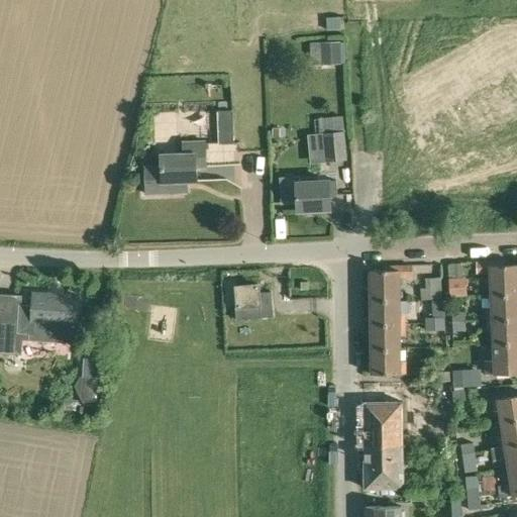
[(322,64),(341,64),(341,40),(321,41),(322,64)]
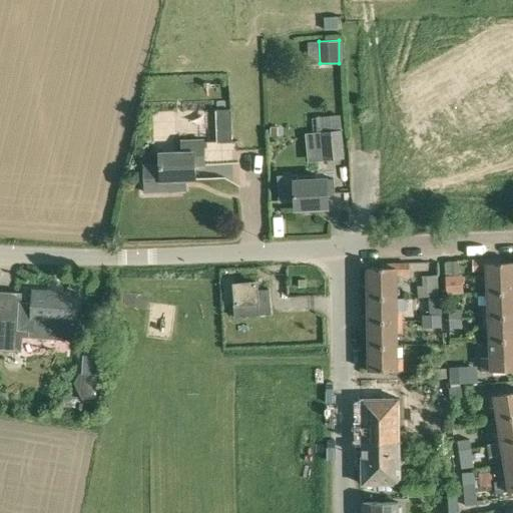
[(318,132),(321,132),(324,160),(345,158),(343,129),(332,131),(330,115),(317,117),(318,132)]
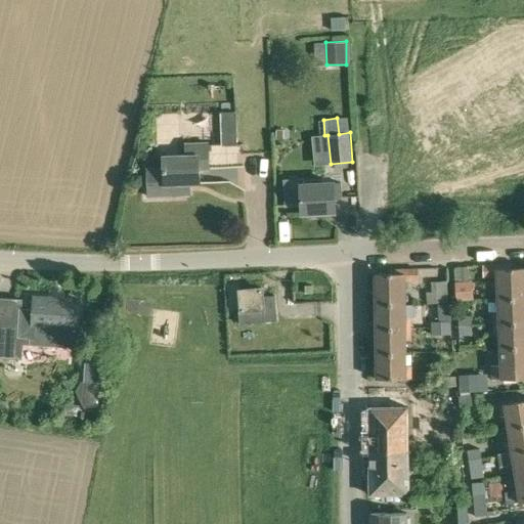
[(147,169),(148,197),(181,195),(181,184),(201,183),(200,169),(210,169),(209,143),(186,144),(186,155),(163,156),(164,168),(147,169)]
